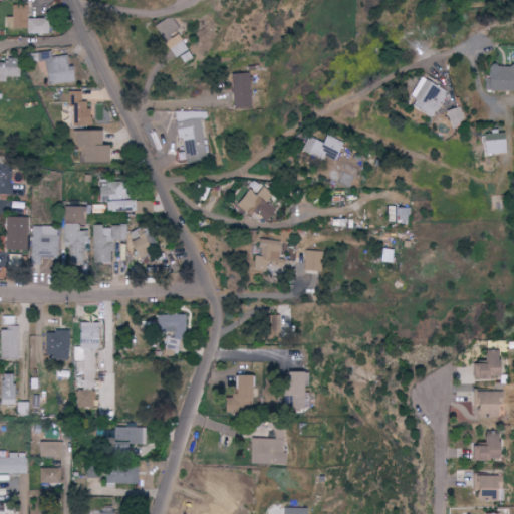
[(25,28),(26,34),(46,34),(45,19),(26,19),(26,6),(10,6),(10,17),(5,18),(6,28),(25,28)]
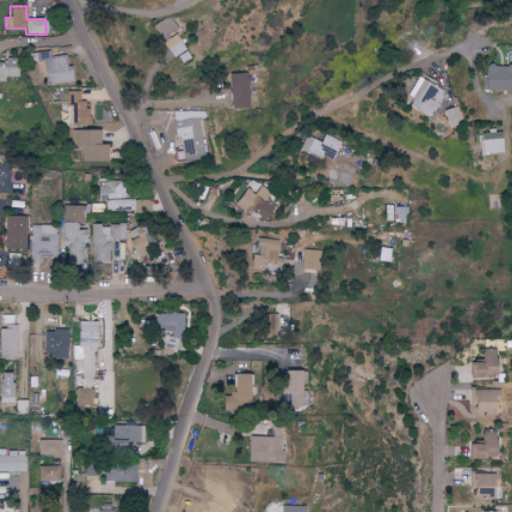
[(162,40),(178,28),(169,16),(153,28),(162,40)]
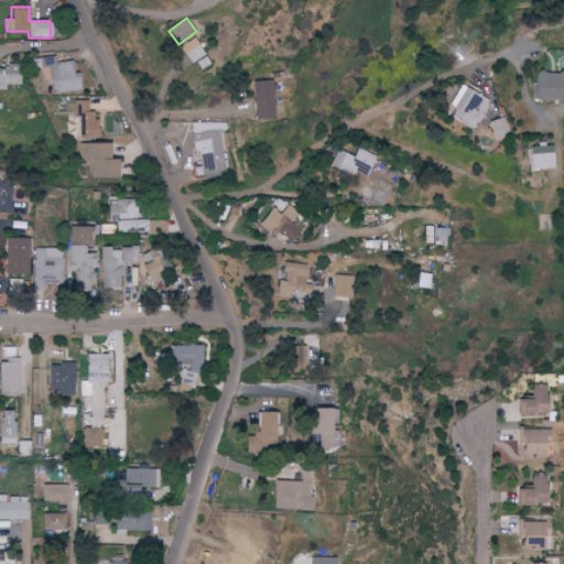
[(207,62),(196,38),(182,44),(193,68),(207,62)]
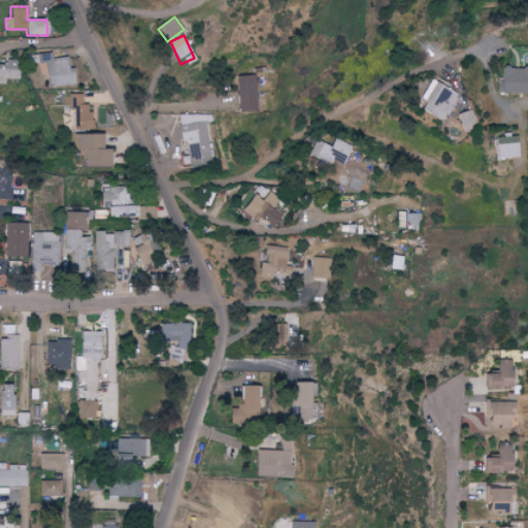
[(73,87),(73,68),(67,68),(67,58),(51,59),(51,54),(36,54),(36,65),(44,65),(45,88),(73,87)]
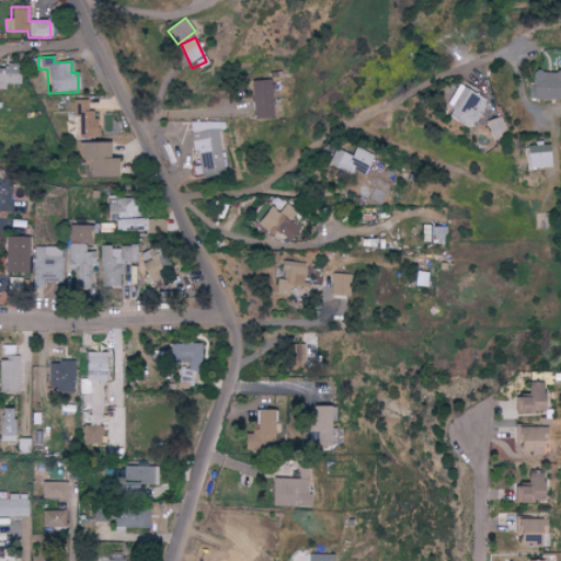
[(529,99),(560,100),(560,72),(530,71),(529,99)]
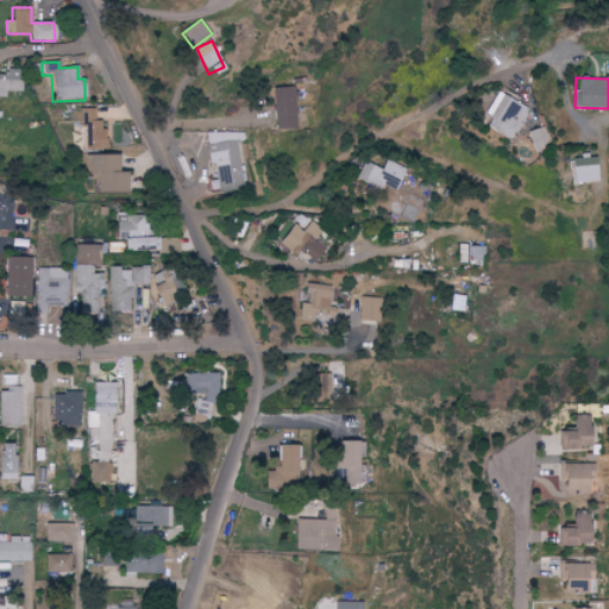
[(272,88),(275,129),(296,129),(295,87),(272,88)]
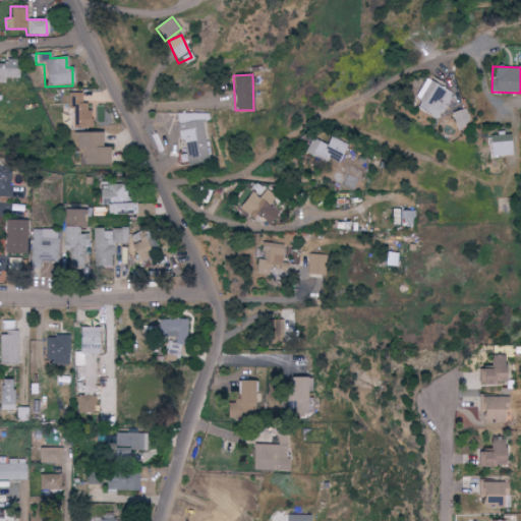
[(452,93),(428,81),(415,110),(439,121),(452,93)]
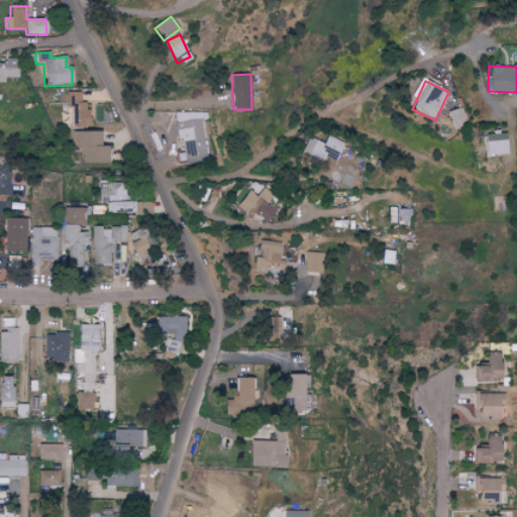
[(88,127),(87,103),(80,103),(80,92),(70,92),(72,127),(88,127)]
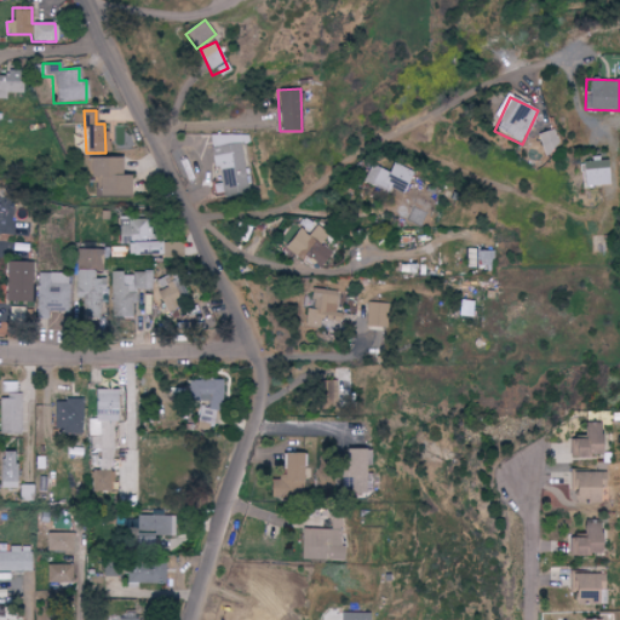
[(545,154),(561,147),(554,128),(537,136),(545,154)]
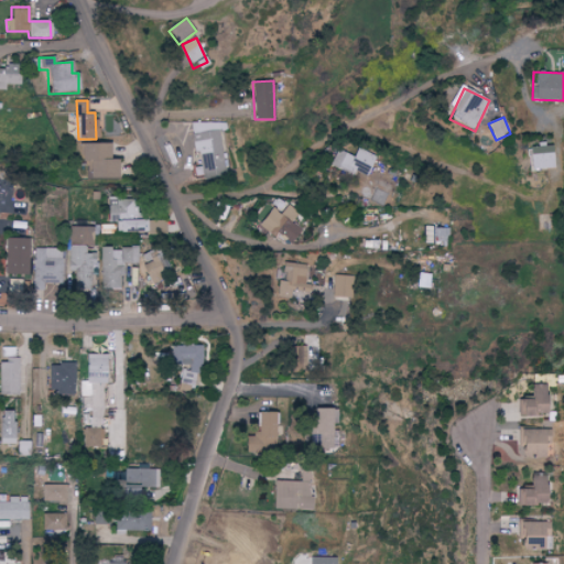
[(217,121),(191,126),(195,153),(199,152),(205,180),(227,176),(217,121)]
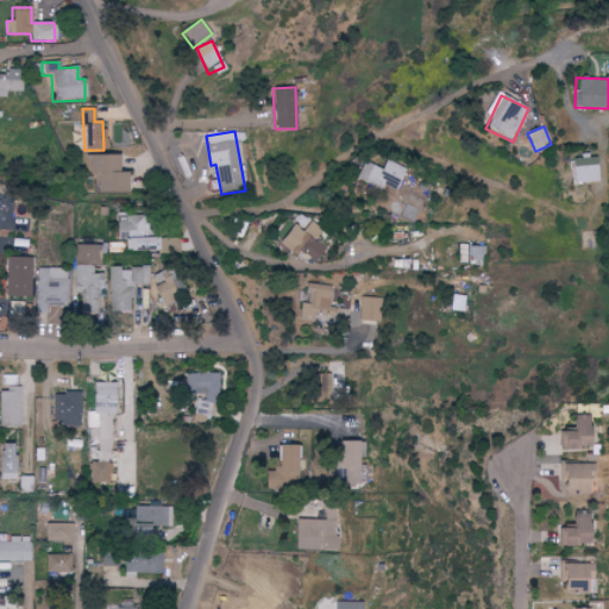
[(115,156),(85,156),(83,176),(93,176),(93,194),(124,194),(125,173),(115,173),(115,156)]
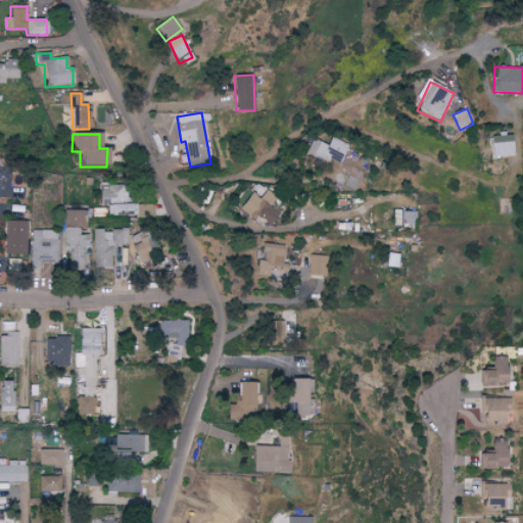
[(490,137),(491,157),(514,156),(513,136),(490,137)]
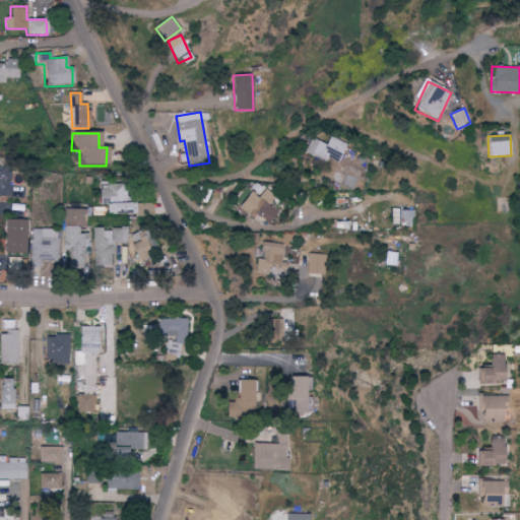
[(326,145),(313,138),(307,150),(337,166),(346,146),(330,138),(326,145)]
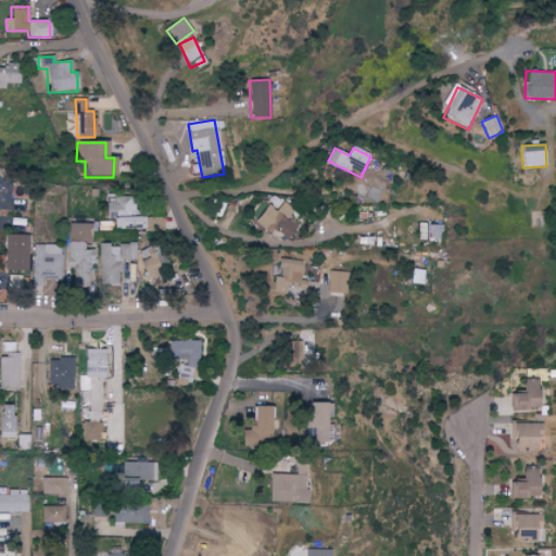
[(0,204),(0,210),(20,211),(20,198),(16,198),(16,186),(0,185),(0,204)]
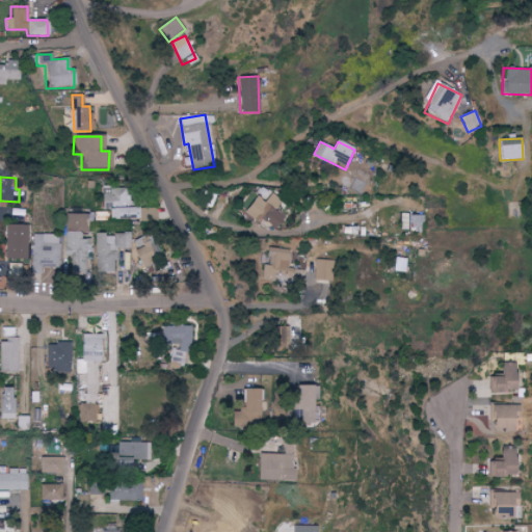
[(367,183),(353,177),(348,190),(361,196),(367,183)]
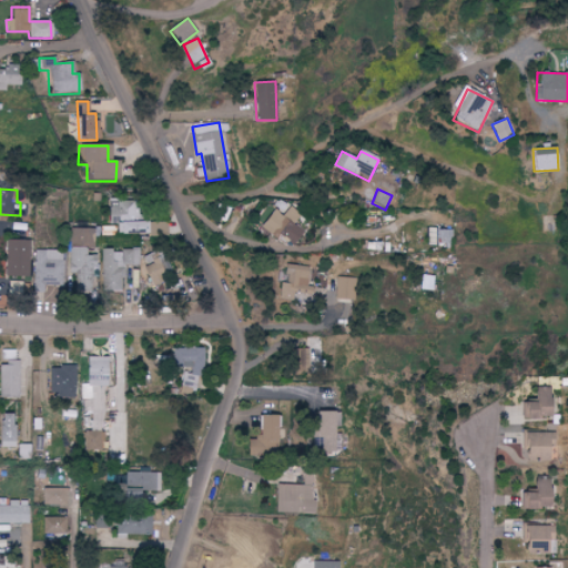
[(145,234),(144,221),(137,222),(135,201),(107,202),(108,225),(113,225),(113,235),(145,234)]
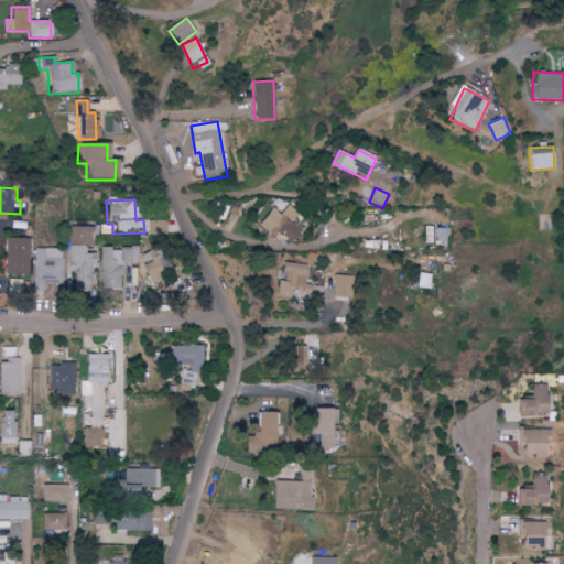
[(302,227),(293,224),(299,213),(286,206),(282,215),(269,208),(260,227),(275,235),(275,234),(294,242),(302,227)]
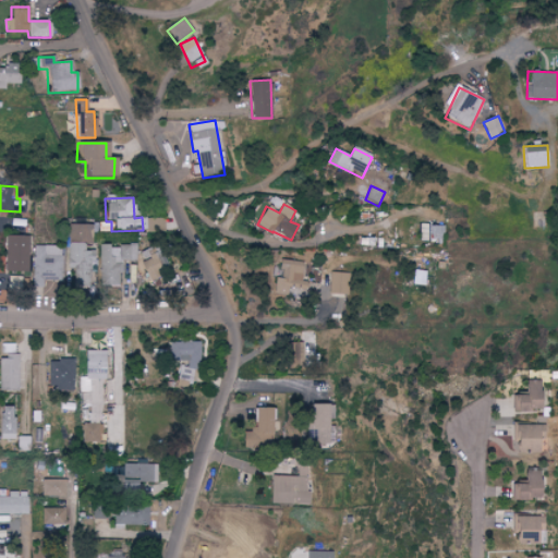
[(219,228),(240,232),(244,214),(231,210),(230,218),(221,216),(219,228)]
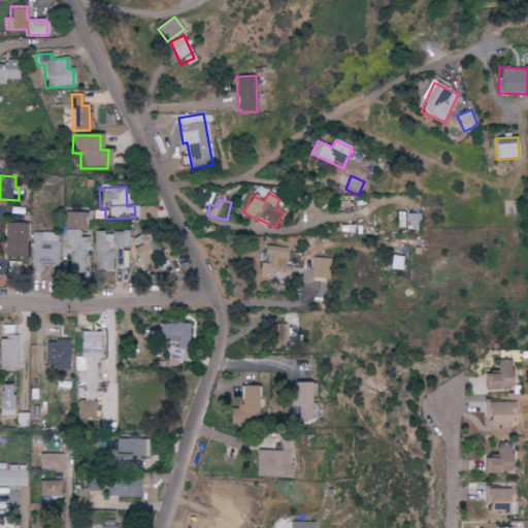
[(63,255),(71,255),(70,271),(86,272),(87,238),(79,238),(79,231),(87,231),(88,213),(64,212),(63,255)]
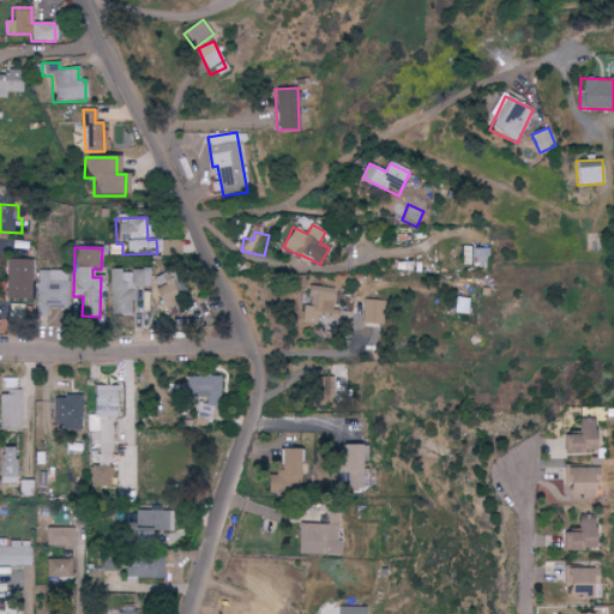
[(489,248),(470,248),(470,263),(489,263),(489,248)]
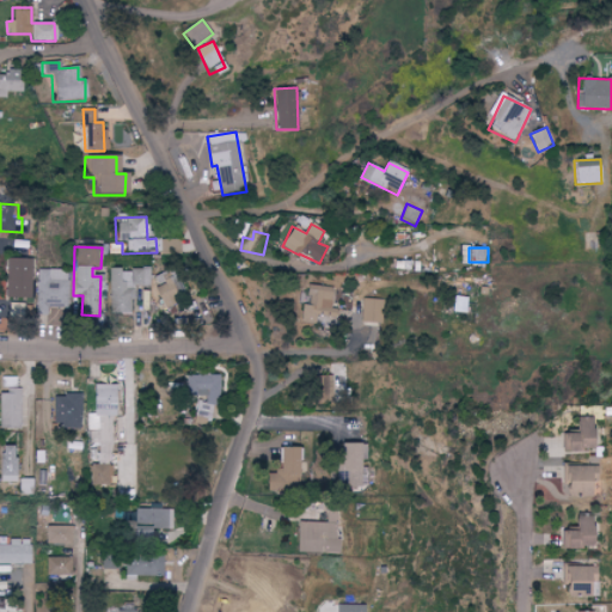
[(31,259),(7,259),(6,299),(31,299),(31,259)]
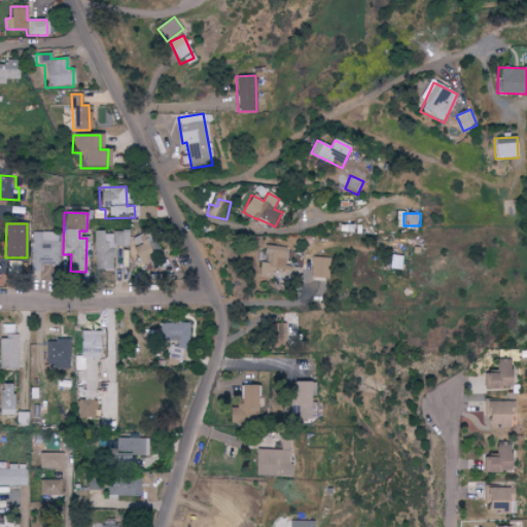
[(94,271),(110,271),(110,257),(115,257),(115,247),(129,247),(129,232),(112,232),(113,244),(102,244),(102,232),(94,232),(94,271)]
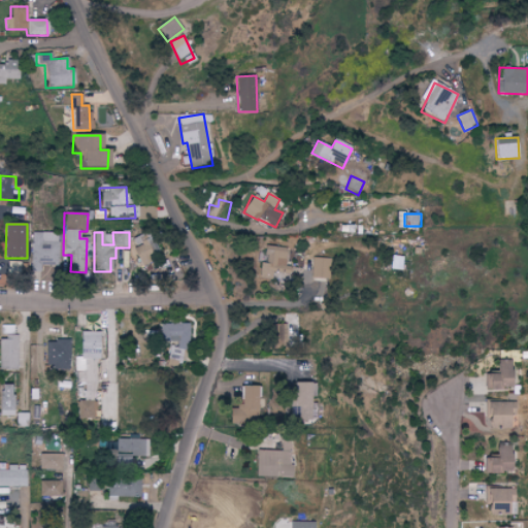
[(30,266),(57,267),(58,234),(31,233),(30,266)]
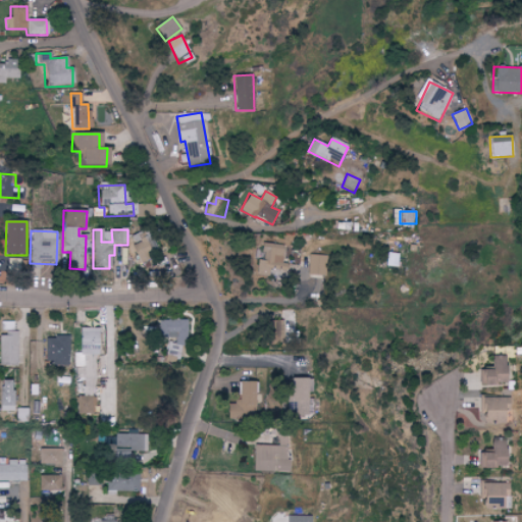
[(146,244),(145,236),(134,236),(135,259),(157,258),(156,243),(146,244)]
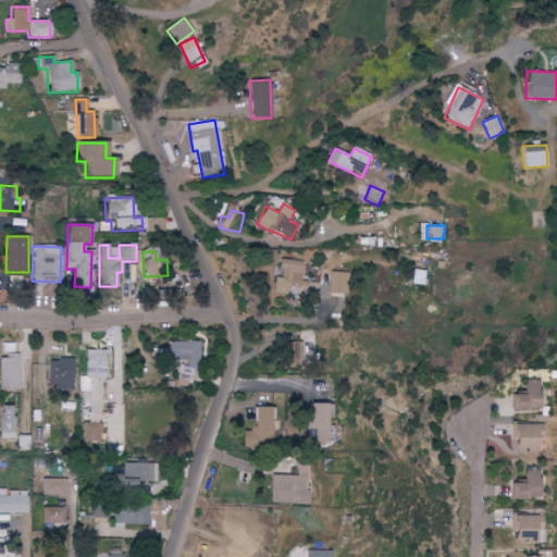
[(273,296),(287,296),(287,288),(302,289),(304,262),(279,260),(277,277),(274,277),(273,296)]
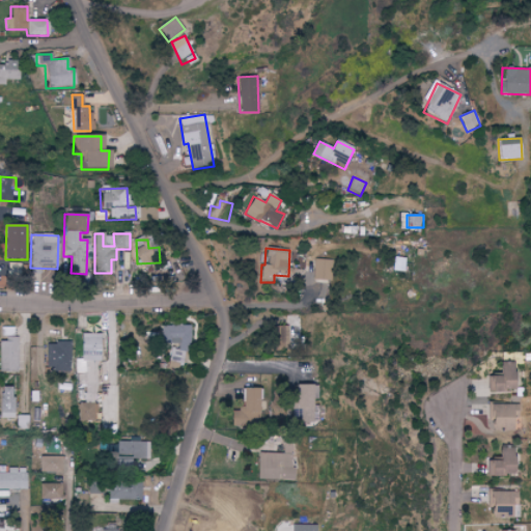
[(392,272),(402,273),(403,258),(393,257),(392,272)]
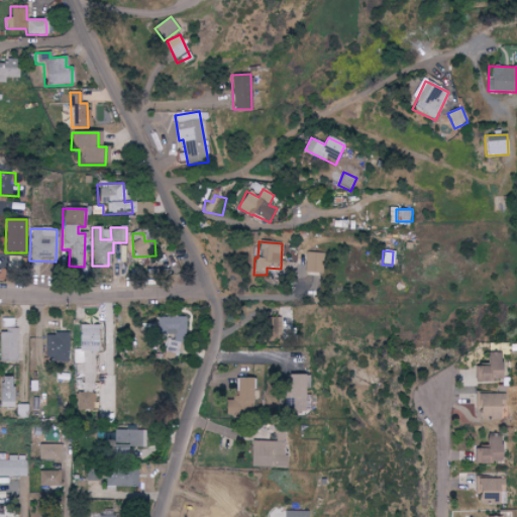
[(324,253),(305,252),(304,273),(323,274),(324,253)]
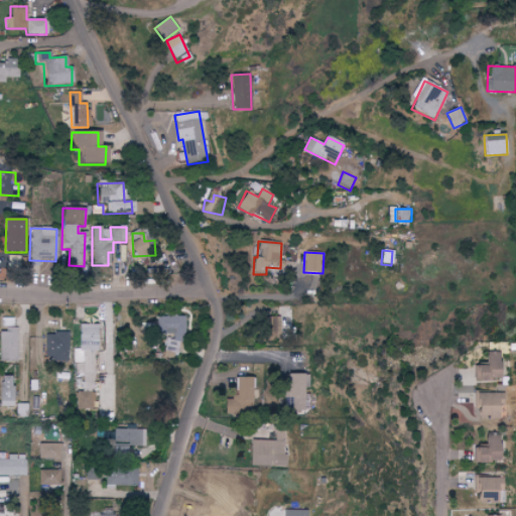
[(164,357),(178,357),(178,343),(186,342),(185,316),(156,317),(156,339),(164,338),(164,357)]
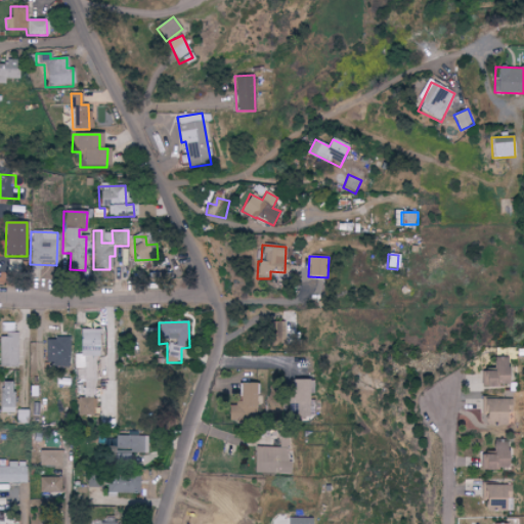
[(78,331),(79,357),(98,357),(97,330),(78,331)]
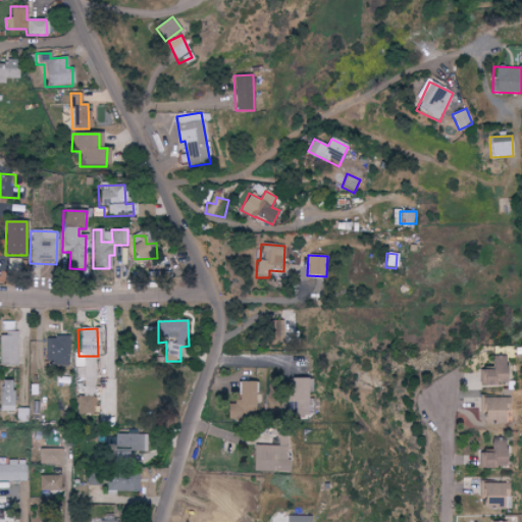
[(0,335),(0,366),(16,367),(17,332),(0,331),(0,335)]
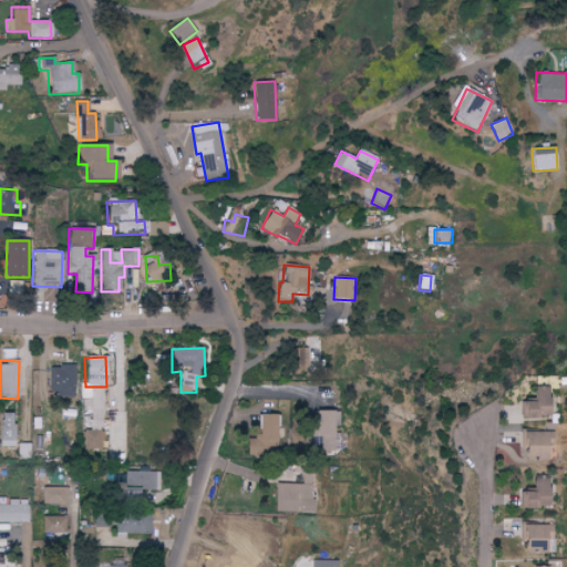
[(49,398),(75,397),(74,367),(48,367),(49,398)]
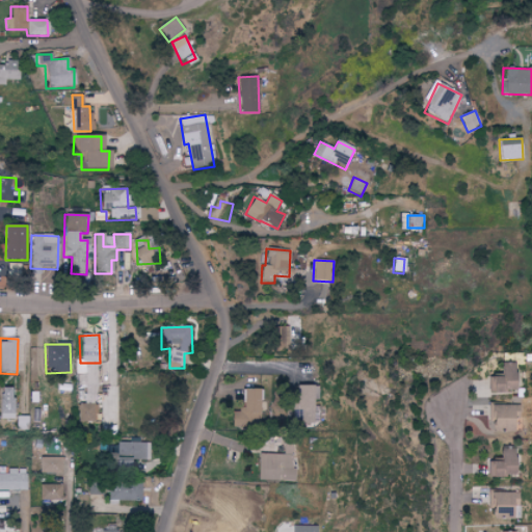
[(487,378),(487,392),(513,393),(514,365),(498,364),(497,378),(487,378)]
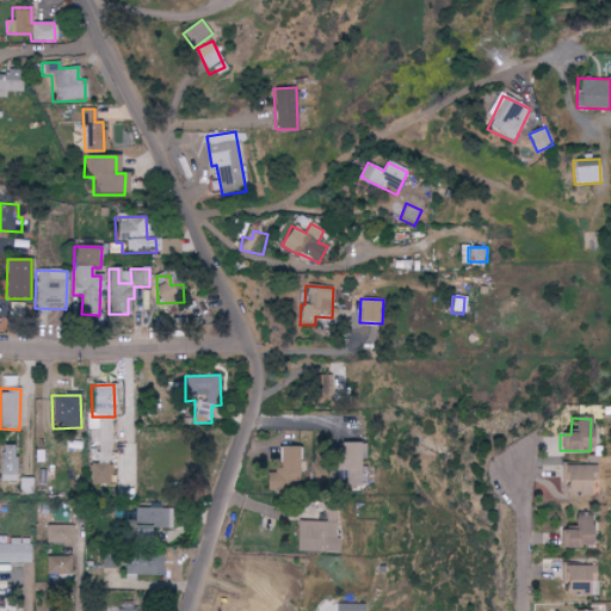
[(368,468),(363,468),(363,444),(337,444),(335,488),(368,488),(368,468)]
